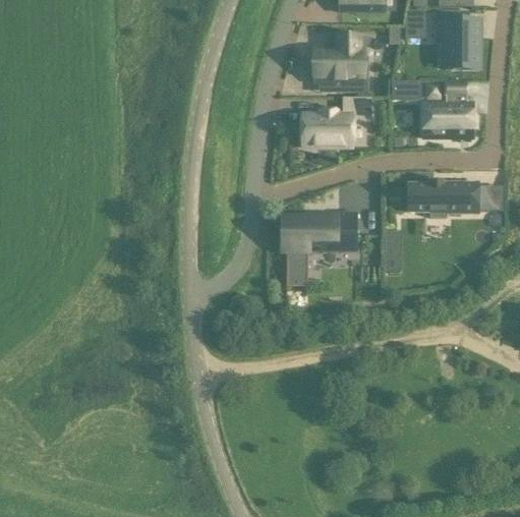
[(426,21),(425,8),(408,8),(406,21),(426,21)]
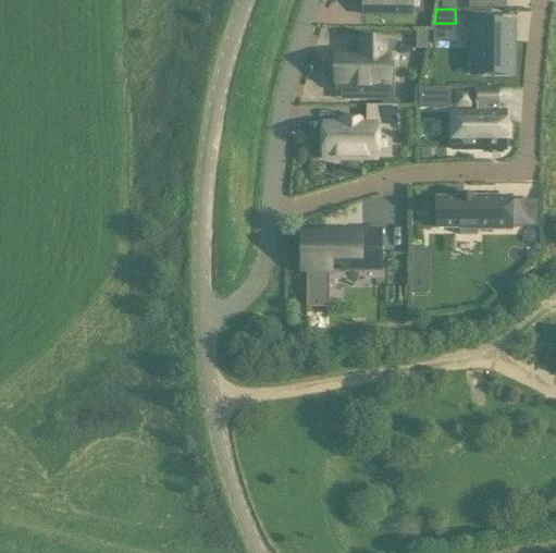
[(468,11),(468,39),(474,39),(483,39),(483,72),(510,72),(511,38),(510,21),(501,21),(501,11),(468,11)]
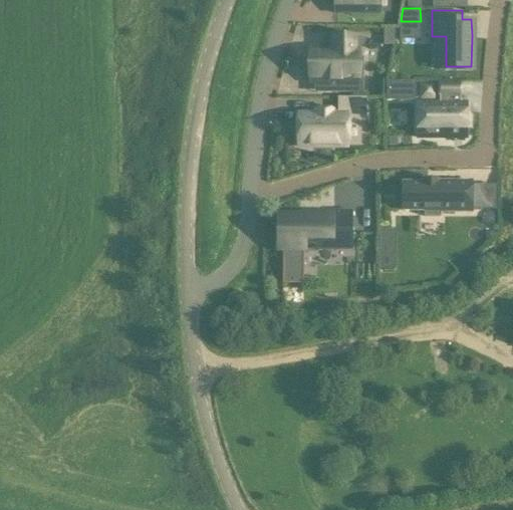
[(385,26),(385,42),(394,42),(394,26),(385,26)]
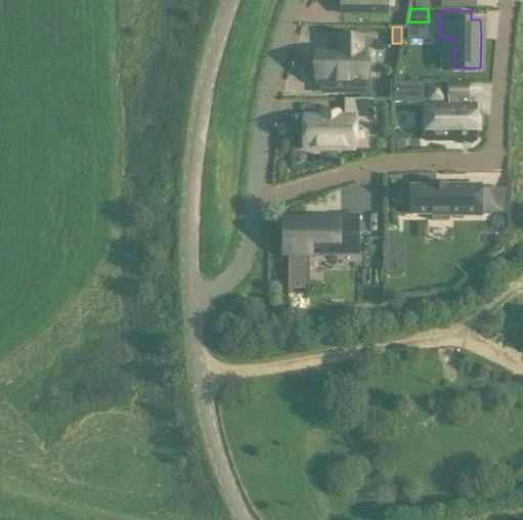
[(346,47),(317,47),(317,80),(353,80),(353,69),(365,69),(365,35),(346,35),(346,47)]
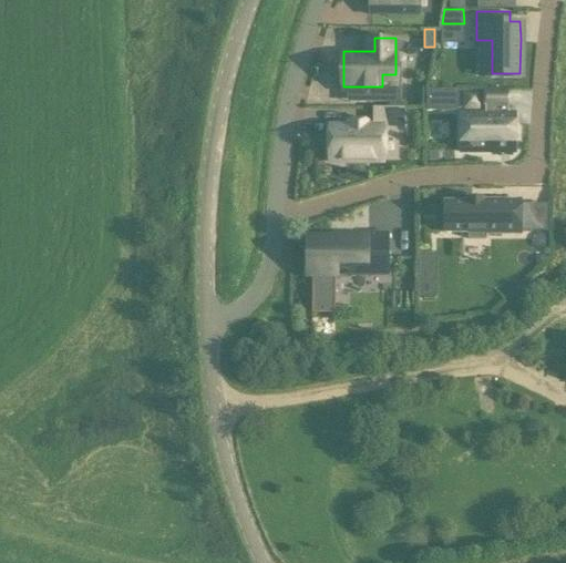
[(464,111),(464,146),(517,146),(518,111),(506,111),(506,85),(484,85),(484,111),(464,111)]
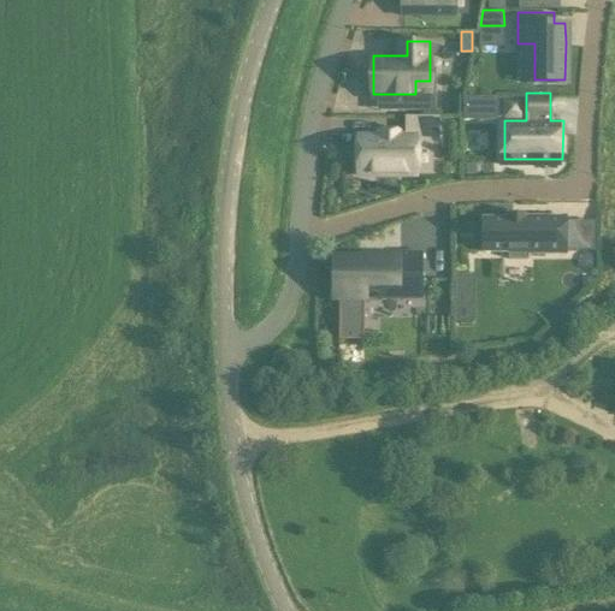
[(500,94),(466,94),(466,116),(500,116),(500,94)]
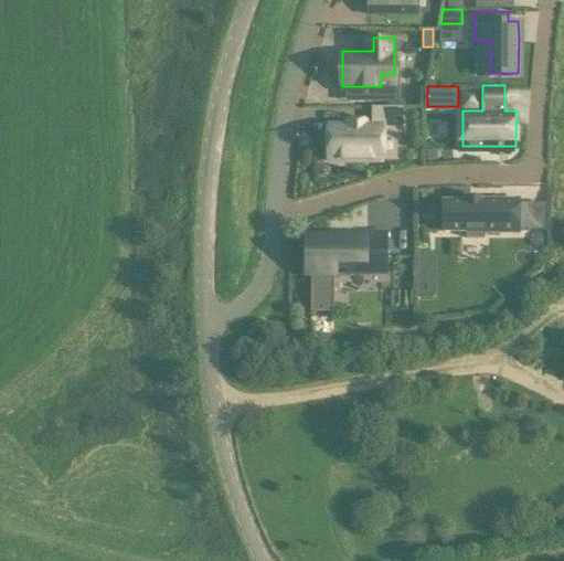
[(327,158),(343,158),(343,160),(364,160),(364,158),(380,158),(380,126),(401,126),(400,105),(373,105),(373,123),(363,123),(363,118),(347,118),(347,123),(327,123),(327,158)]
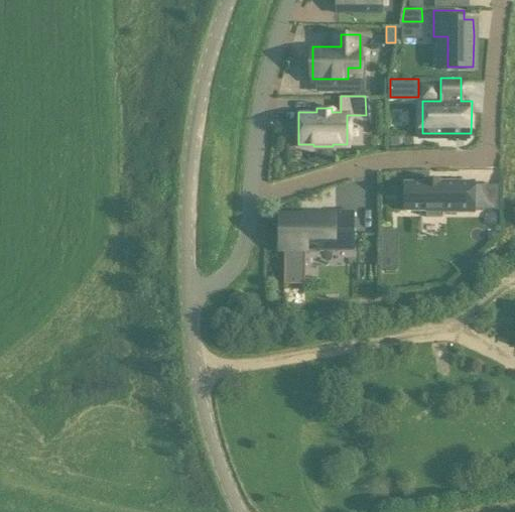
[(466,210),(466,179),(418,179),(418,180),(397,180),(397,209),(418,209),(418,215),(435,215),(435,210),(466,210)]
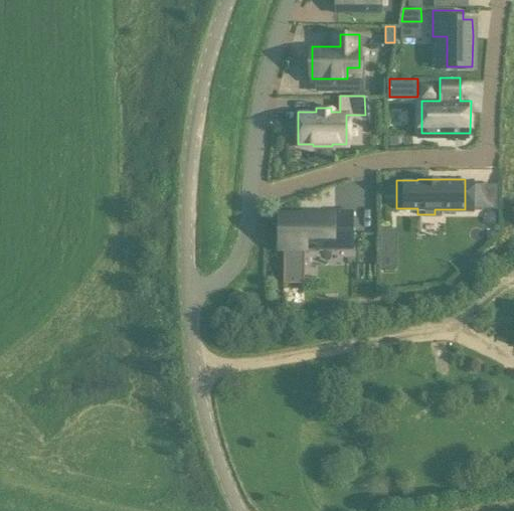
[(281,212),(281,234),(285,234),(285,281),(305,281),(305,247),(307,247),(307,243),(338,243),(338,231),(353,231),(353,208),(336,208),(336,212),(281,212)]
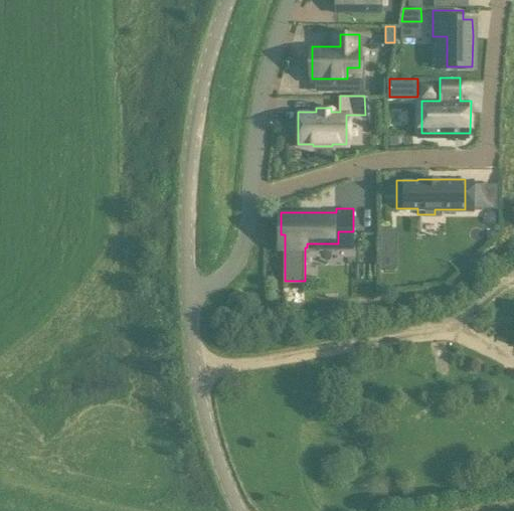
[(397,252),(381,252),(381,267),(397,267),(397,252)]
